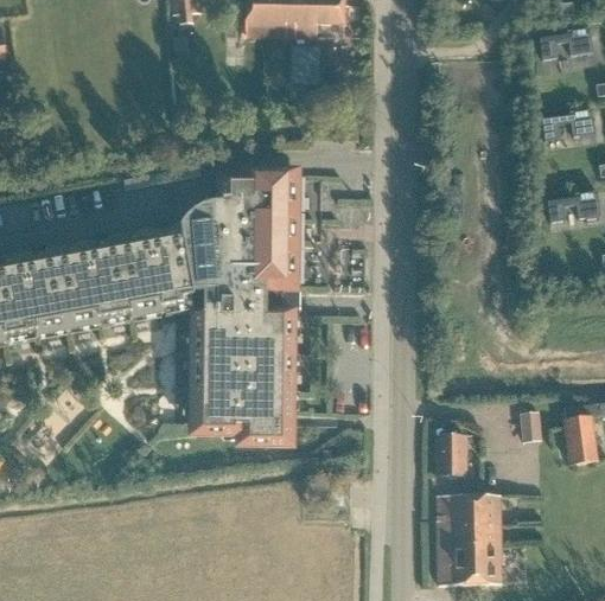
[(171,0),(171,11),(198,12),(197,0),(171,0)]
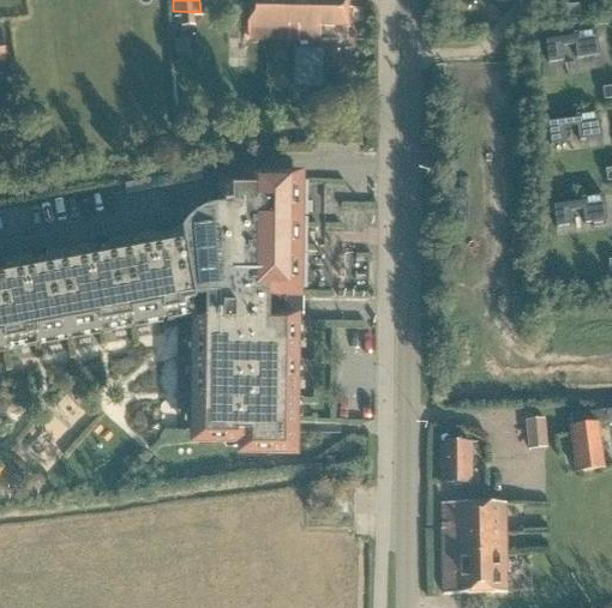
[(317,22),(348,23),(348,0),(250,0),(250,35),(317,36),(317,22)]
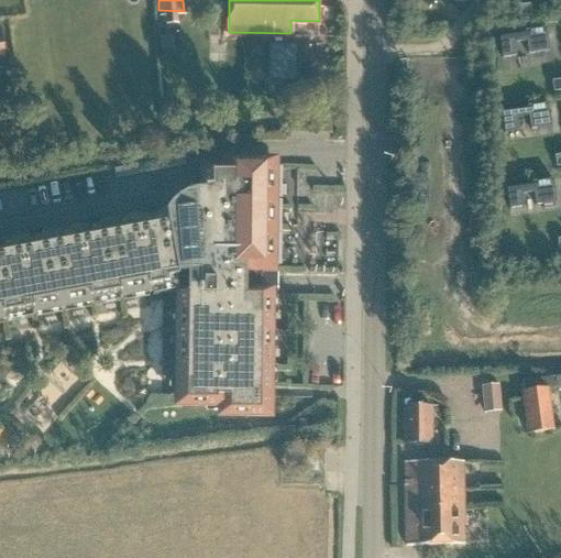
[(531,1),(520,2),(521,12),(532,11),(531,1)]
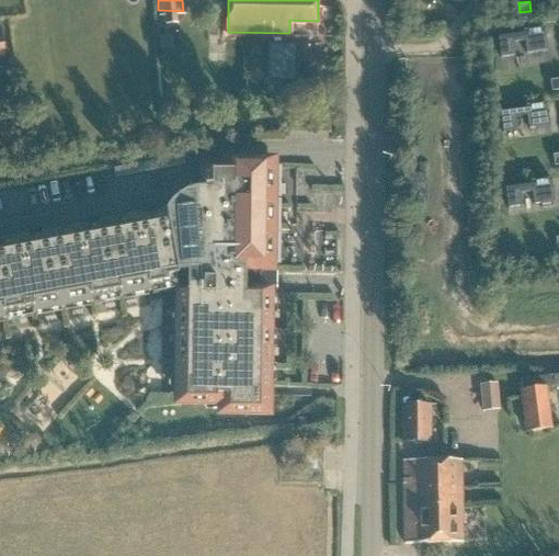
[(546,23),(499,29),(502,54),(516,52),(515,40),(526,38),(528,50),(548,48),(546,23)]
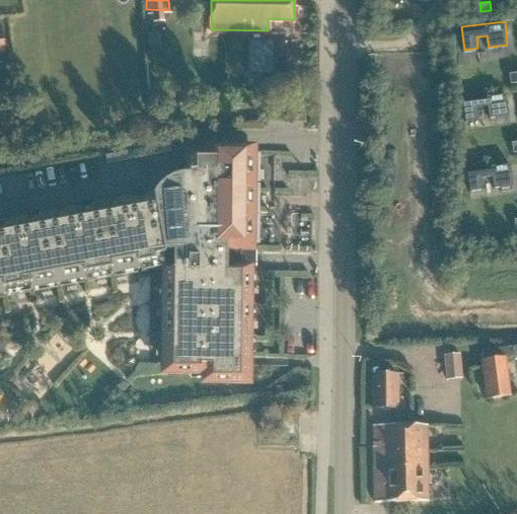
[(160,29),(149,29),(150,49),(161,48),(160,29)]
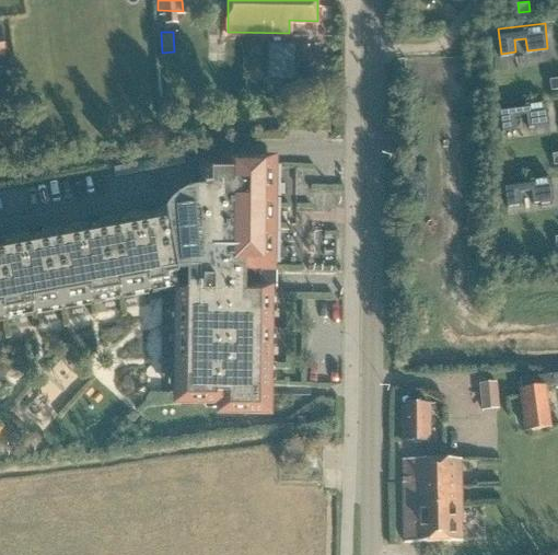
[(286,42),(272,44),(278,76),(290,73),(286,42)]
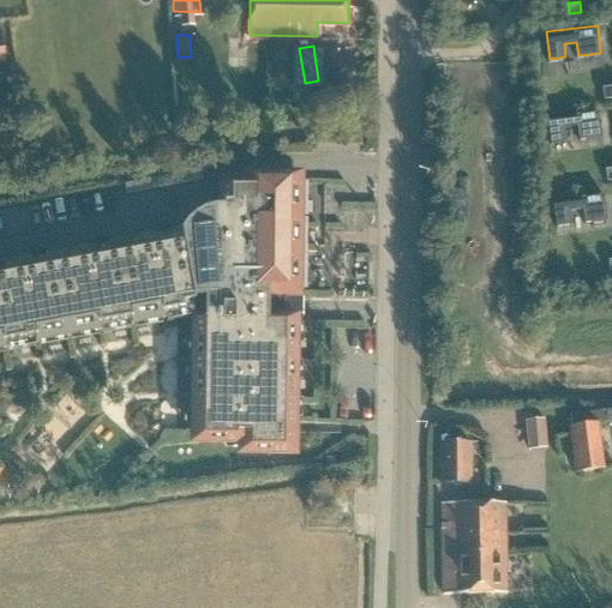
[(599,108),(547,115),(551,143),(568,140),(565,127),(579,125),(580,139),(603,136),(599,108)]
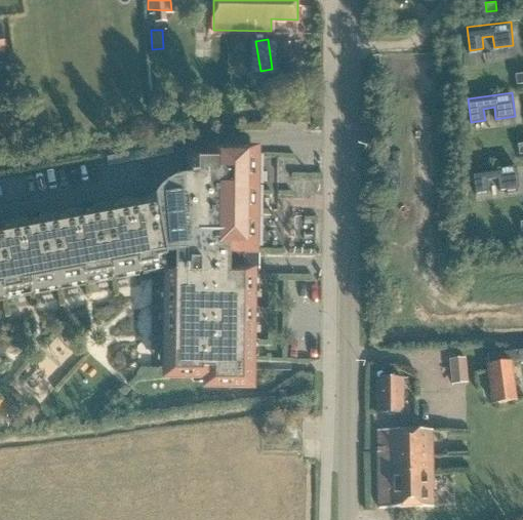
[(0,294),(0,290),(10,288),(10,292),(28,289),(27,285),(37,284),(38,287),(54,284),(53,280),(65,279),(65,282),(82,279),(81,276),(91,274),(92,278),(109,274),(108,271),(119,269),(119,273),(136,270),(135,266),(158,262),(157,256),(168,254),(167,252),(175,253),(175,272),(169,272),(168,350),(172,350),(172,371),(208,371),(208,381),(250,382),(251,337),(251,273),(244,272),(244,266),(256,266),(256,252),(244,252),(244,246),(253,246),(254,206),(259,206),(260,190),(254,190),(254,150),(208,150),(208,157),(192,156),(192,174),(183,174),(174,177),(168,182),(161,187),(156,194),(150,195),(149,192),(133,195),(134,198),(95,205),(94,202),(79,205),(80,208),(41,215),(40,212),(25,215),(26,218),(0,223),(0,294)]
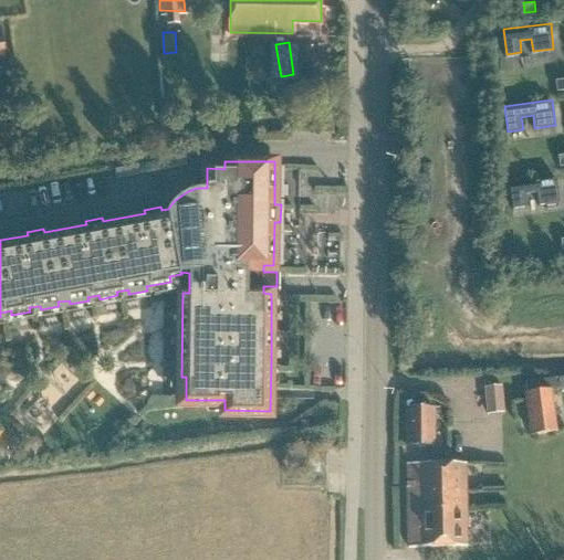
[(556,176),(510,183),(514,209),(529,205),(526,193),(539,191),(541,203),(561,200),(556,176)]
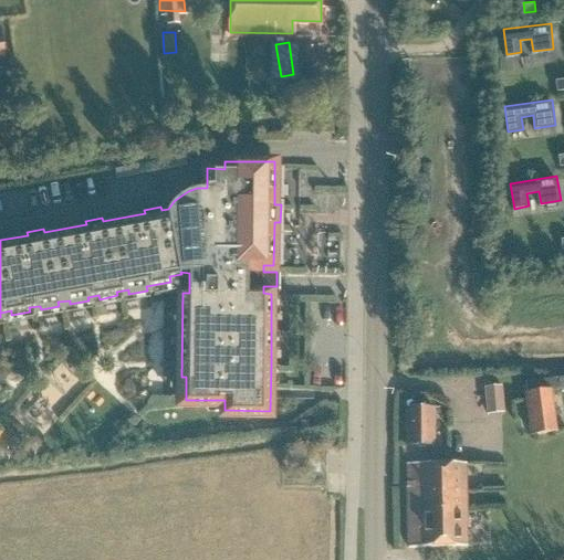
[(563,371),(525,378),(526,390),(551,387),(561,386),(562,389),(563,389),(563,371)]
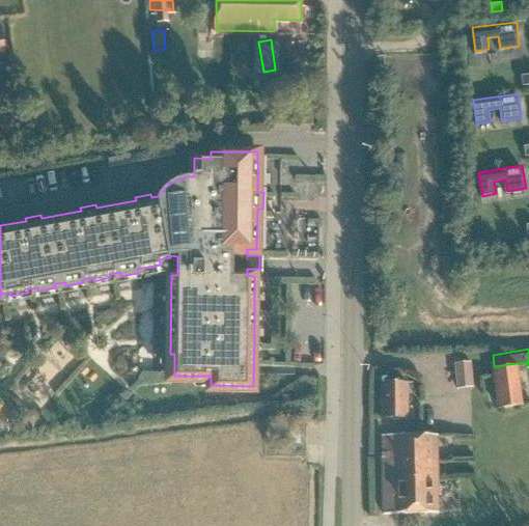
[(474,384),(472,359),(455,360),(457,385),(474,384)]
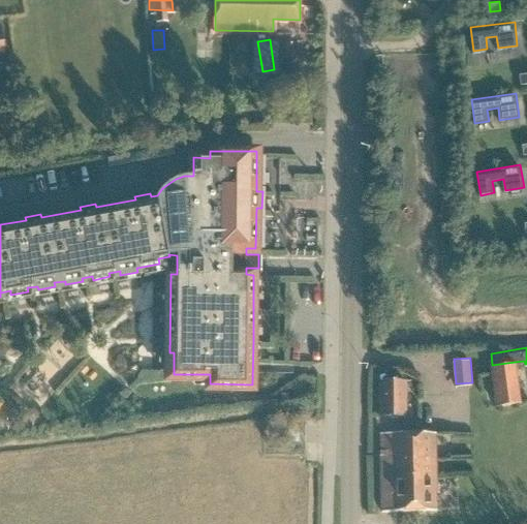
[(515,362),(492,365),(498,403),(521,400),(515,362)]
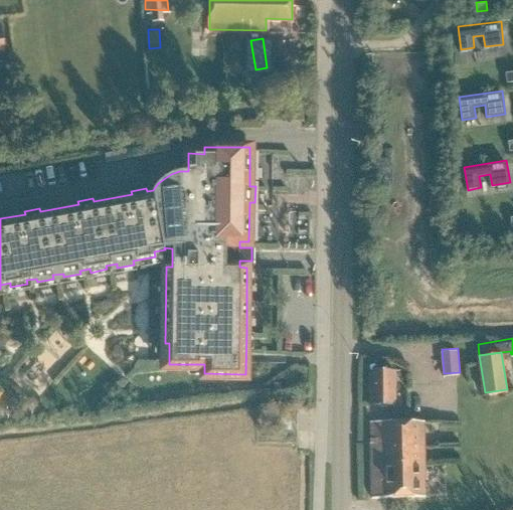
[(370,402),(396,401),(395,368),(370,368),(370,402)]
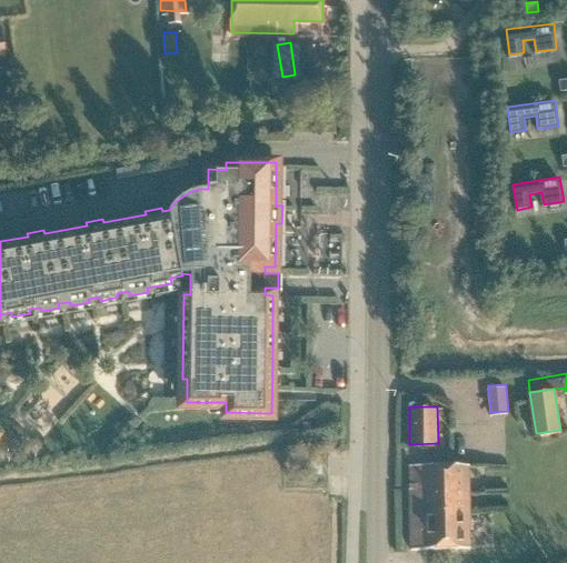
[(410,463),(411,545),(470,545),(469,462),(410,463)]
